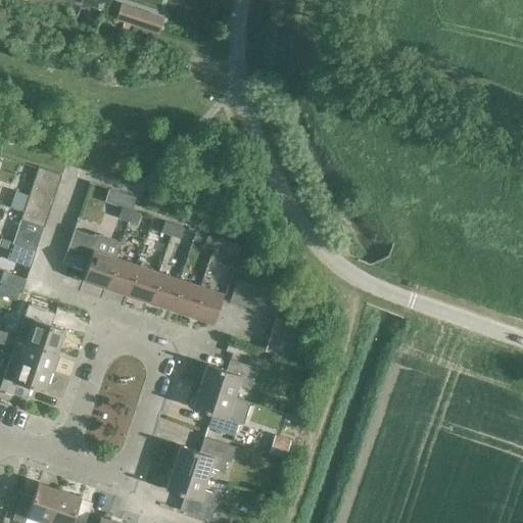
[(138,28),(142,15),(131,11),(132,8),(121,4),(115,20),(138,28)]
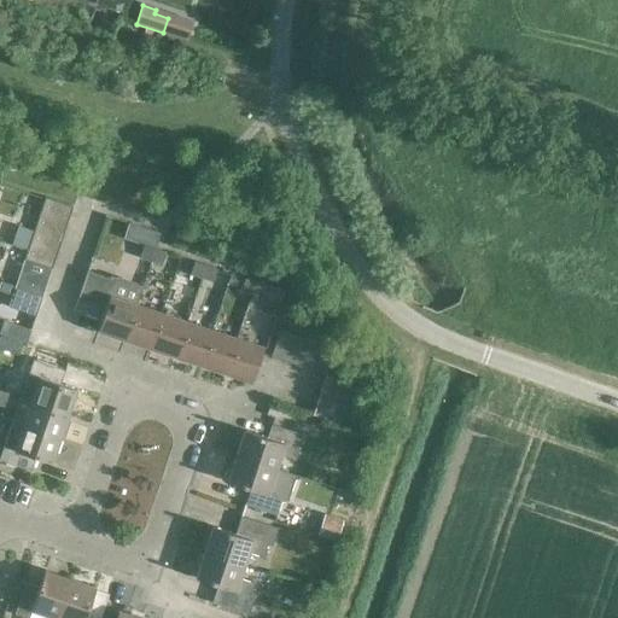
[(44,198),(39,214),(66,222),(71,207),(44,198)]
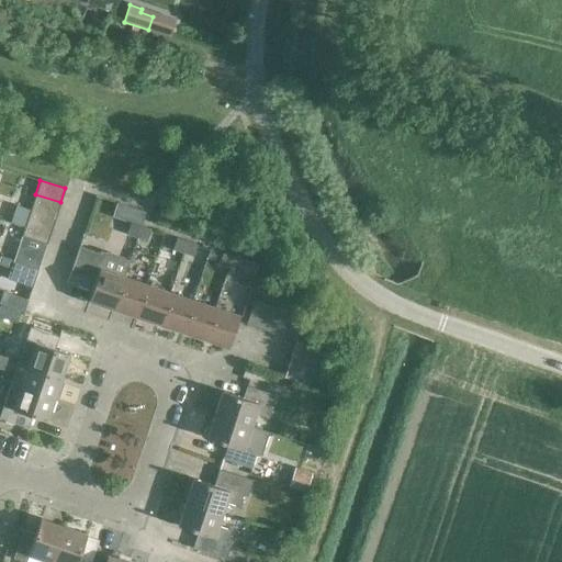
[(60,202),(35,194),(31,209),(56,216),(60,202)]
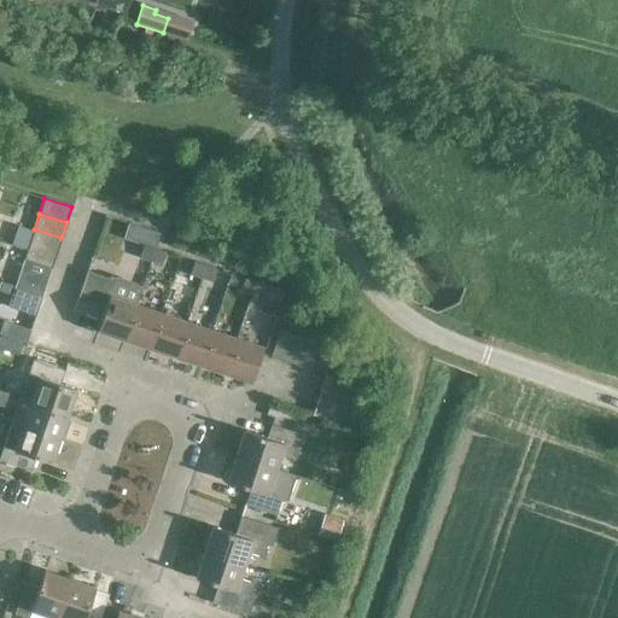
[(16,229),(11,244),(24,249),(29,233),(16,229)]
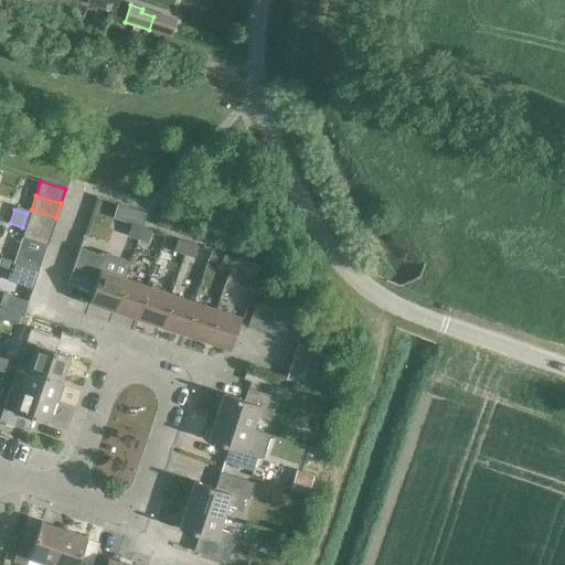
[(31,210),(27,224),(52,232),(56,217),(31,210)]
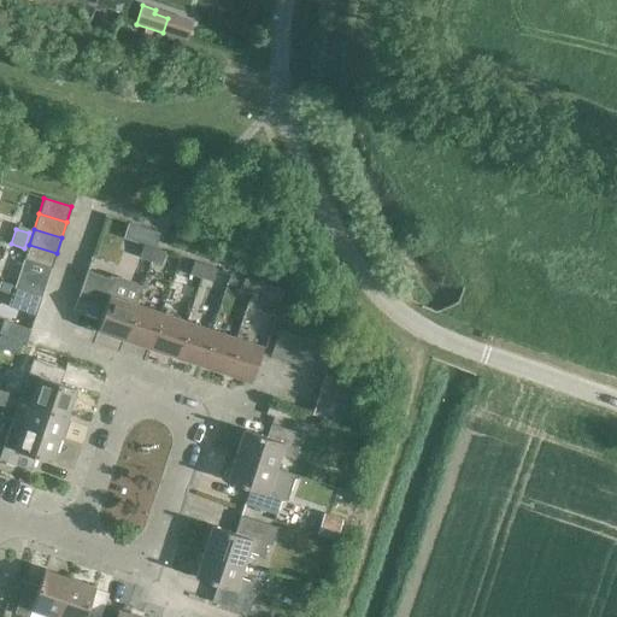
[(57,253),(29,245),(23,260),(52,269),(57,253)]
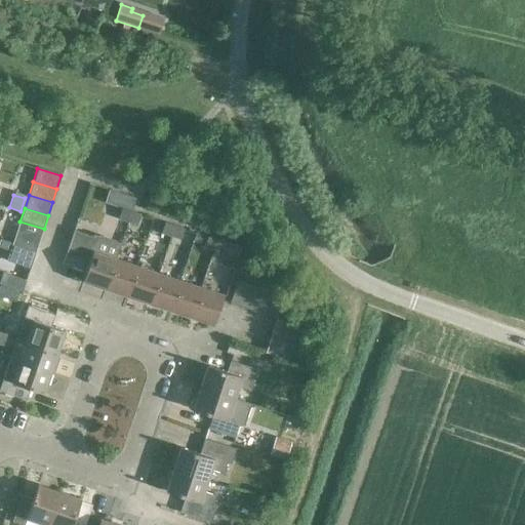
[(127,223),(131,211),(122,208),(118,219),(127,223)]
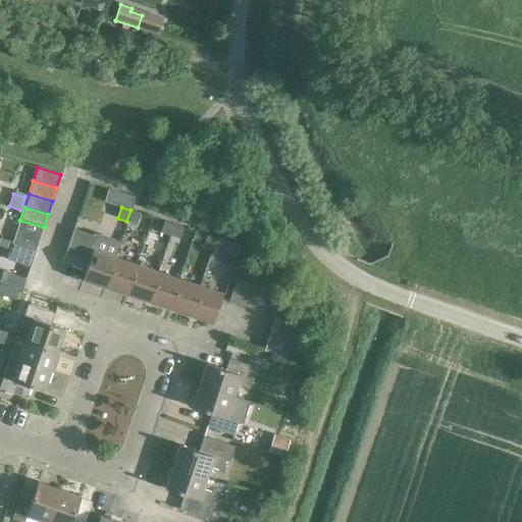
[(140,214),(131,210),(126,221),(136,224),(140,214)]
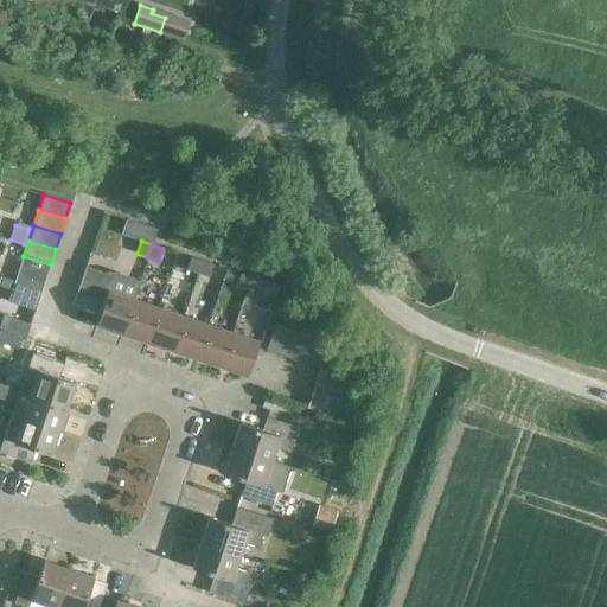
[(48,274),(51,264),(23,256),(20,266),(48,274)]
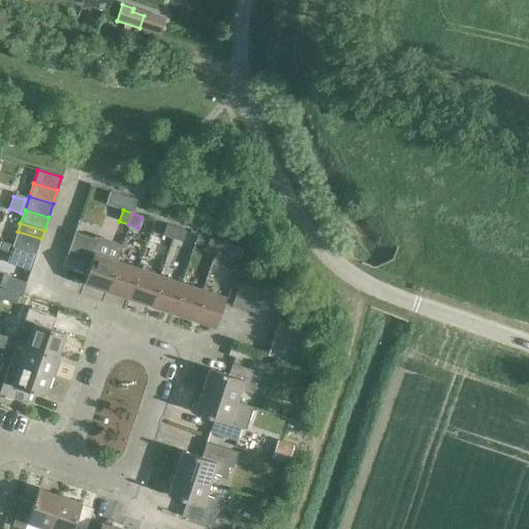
[(172,239),(176,228),(165,224),(162,236),(172,239)]
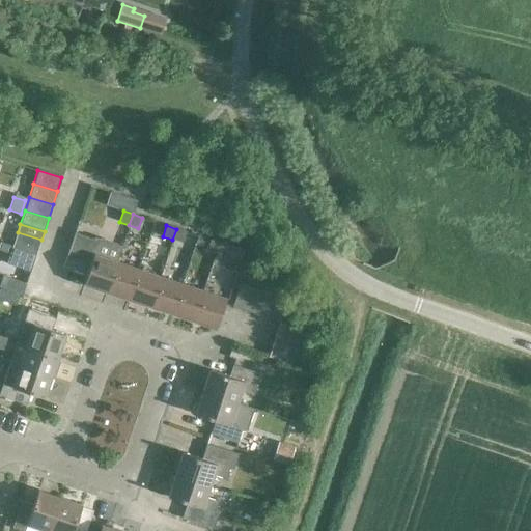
[(186,232),(176,229),(172,240),(183,243),(186,232)]
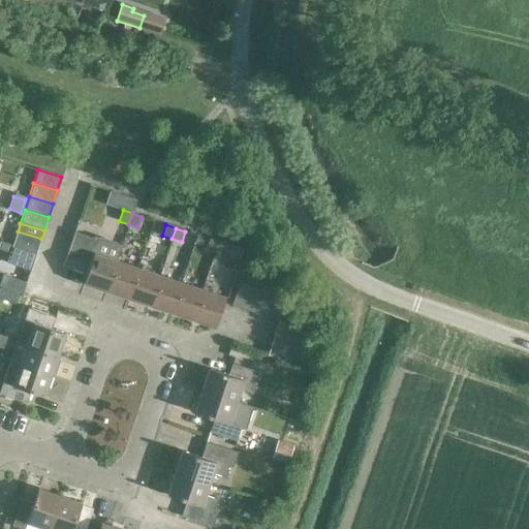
[(41,239),(18,231),(12,247),(36,254),(41,239)]
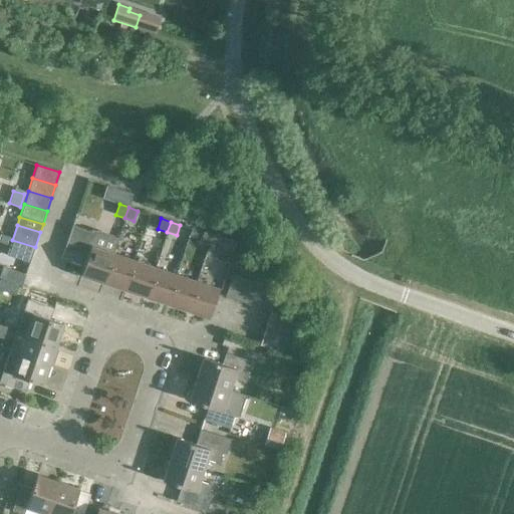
[(102,283),(112,254),(117,239),(91,231),(90,232),(71,226),(64,249),(87,257),(83,269),(80,276),(102,283)]
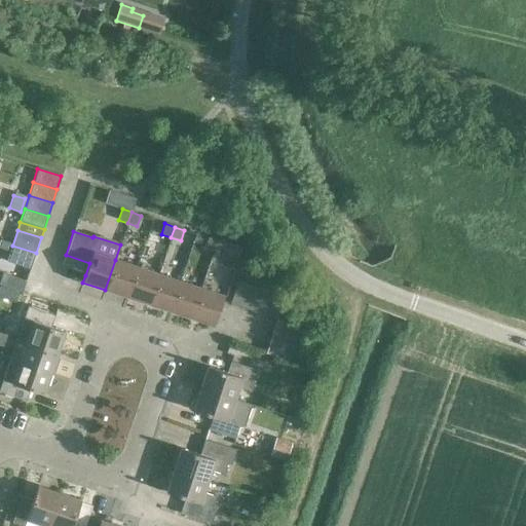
[(196,233),(193,241),(199,243),(202,236),(196,233)]
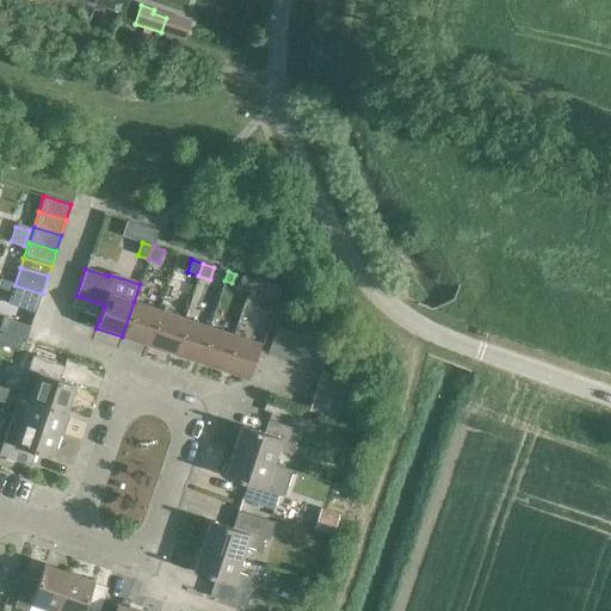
[(248,292),(253,279),(241,276),(238,289),(248,292)]
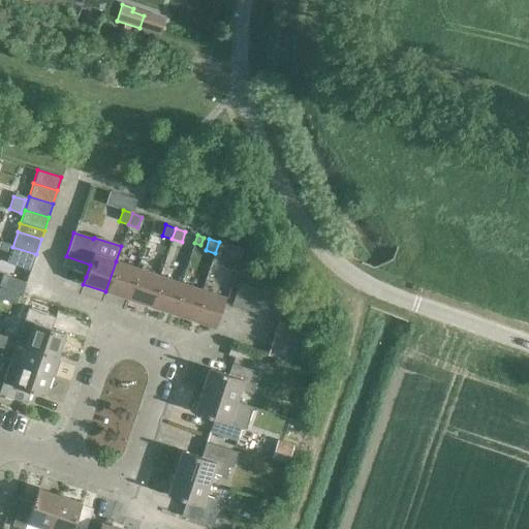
[(219,242),(215,253),(224,256),(228,246),(219,242)]
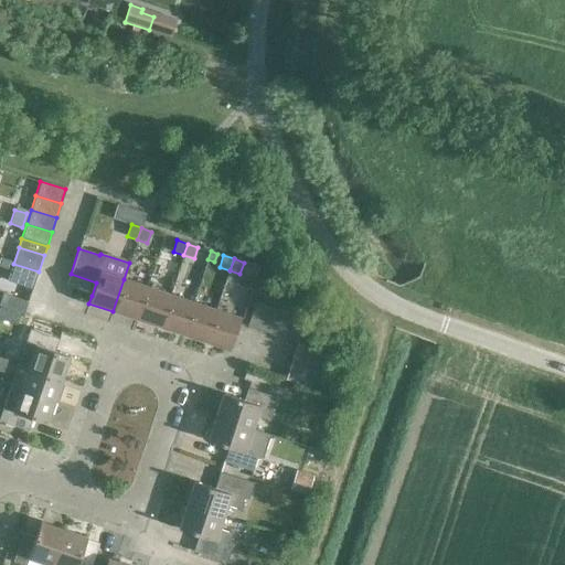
[(0,259),(0,269),(7,272),(9,263),(0,259)]
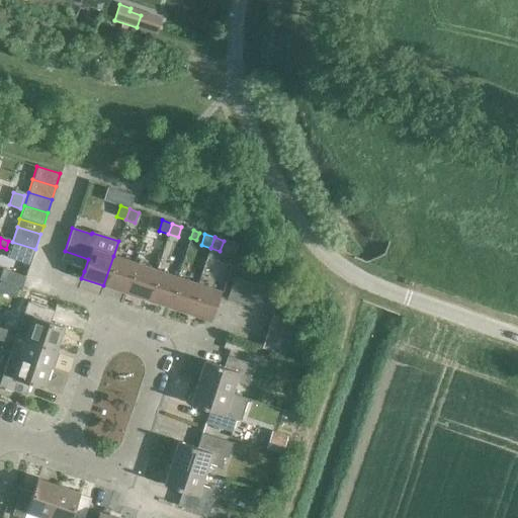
[(35,249),(12,242),(6,258),(29,265),(35,249)]
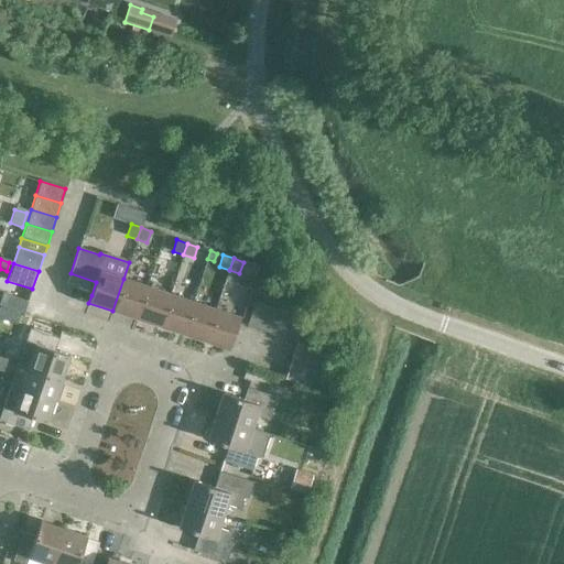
[(96,282),(71,273),(66,286),(91,295),(96,282)]
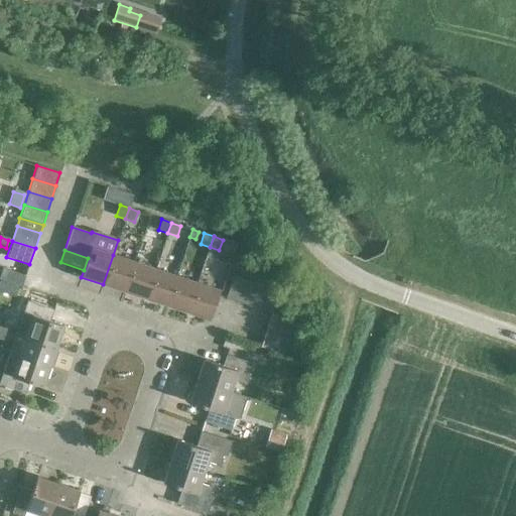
[(134,262),(113,255),(103,284),(124,291),(134,262)]
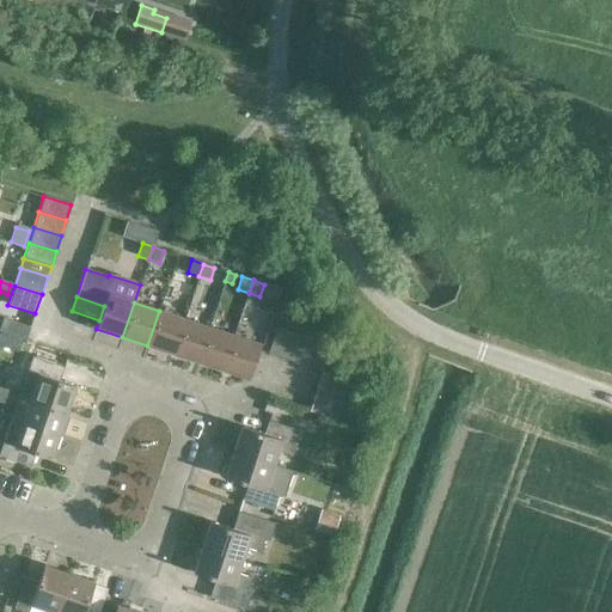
[(7,305),(2,318),(30,326),(35,313),(7,305)]
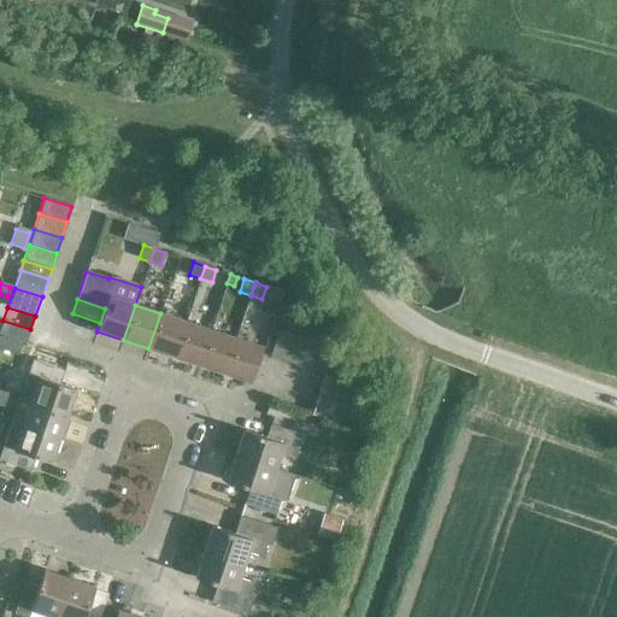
[(186,322),(160,313),(148,348),(174,357),(186,322)]
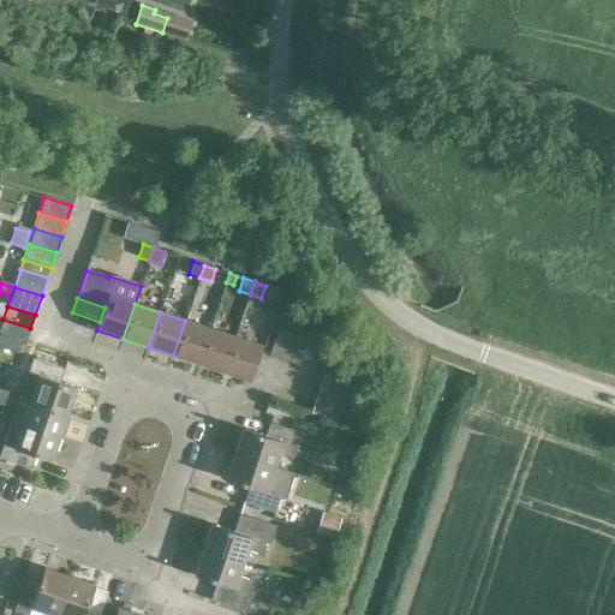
[(30,328),(3,320),(0,328),(0,334),(25,342),(30,328)]
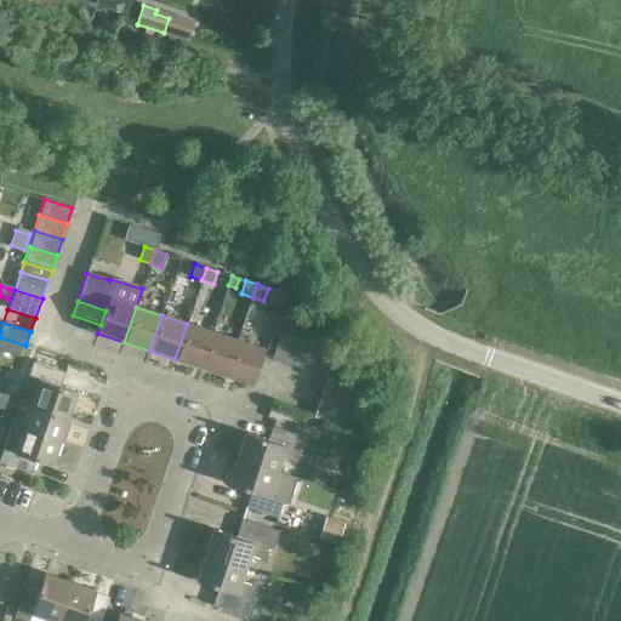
[(212,332),(187,324),(175,359),(200,368),(212,332)]
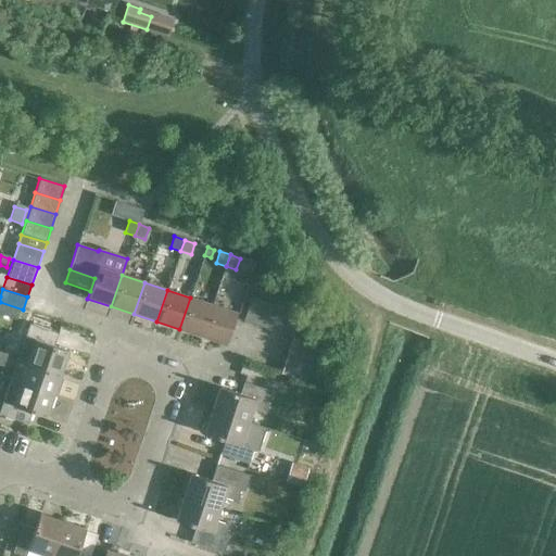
[(190,298),(179,329),(202,337),(213,305),(190,298)]
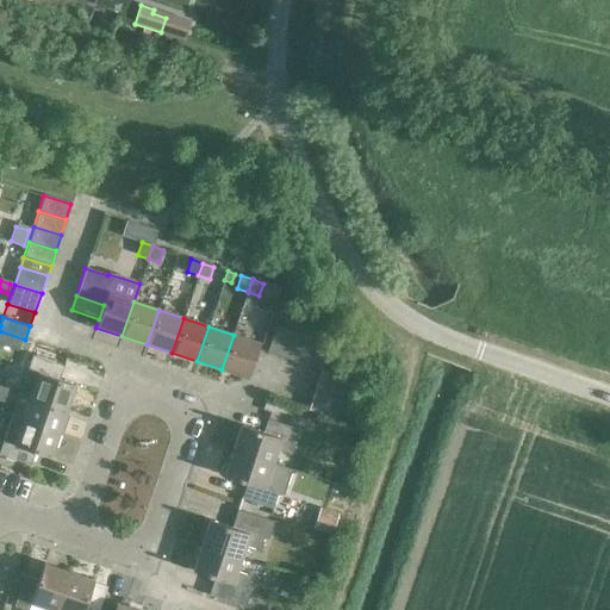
[(280,358),(290,330),(275,327),(267,353),(280,358)]
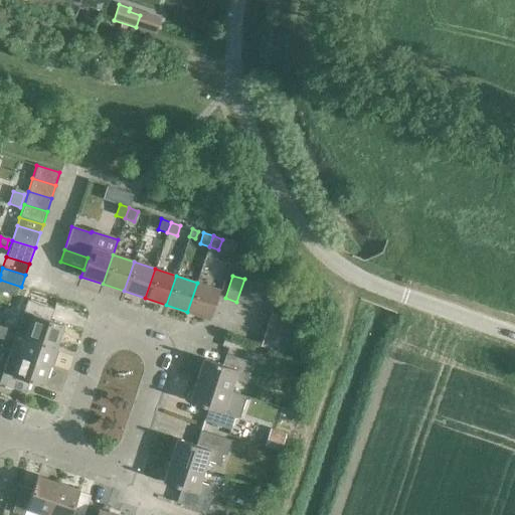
[(244,279),(236,302),(248,306),(255,283),(244,279)]
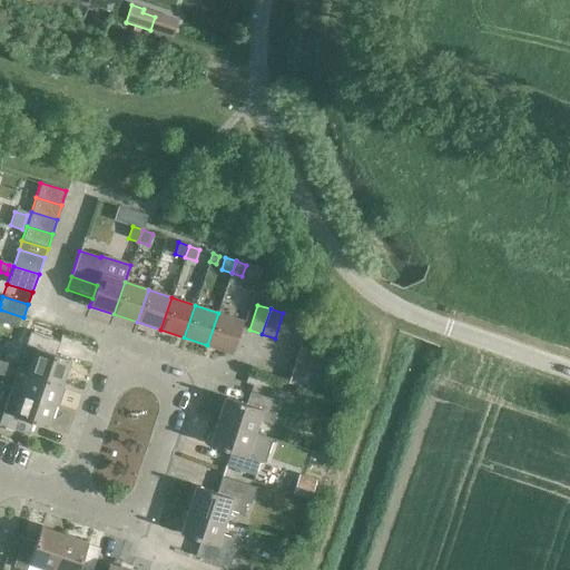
[(243,321),(218,313),(207,345),(232,354),(243,321)]
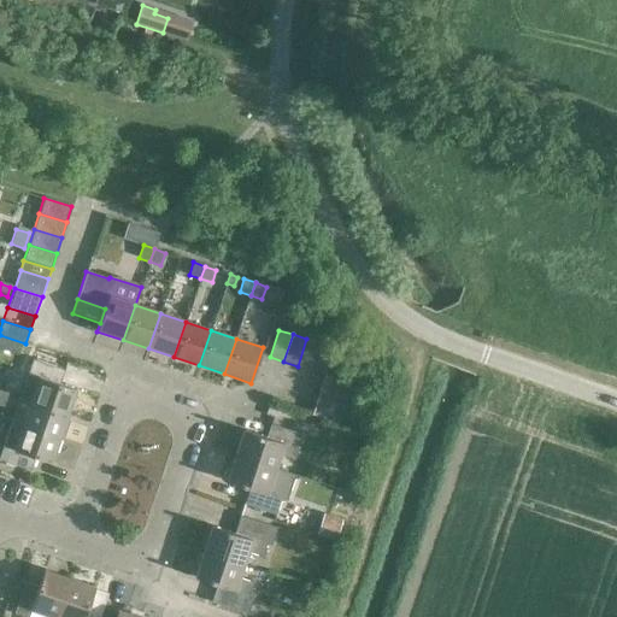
[(306,339),(298,366),(311,371),(319,344),(306,339)]
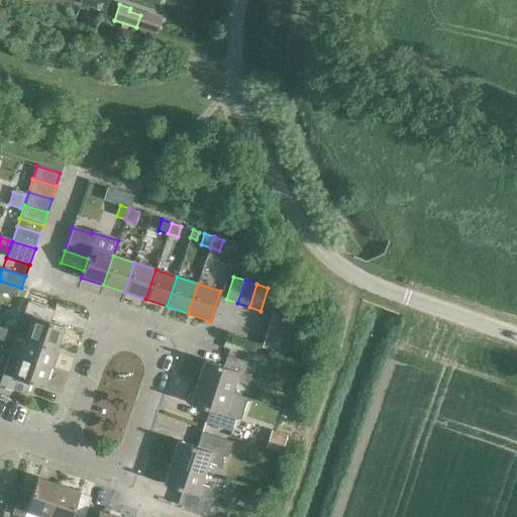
[(280,292),(268,288),(261,311),(272,315),(273,313),(280,292)]
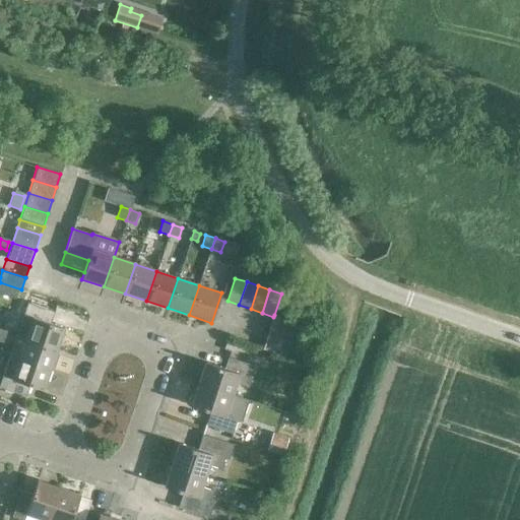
[(25,338),(57,349),(64,328),(51,324),(54,312),(27,303),(23,315),(33,318),(25,338)]
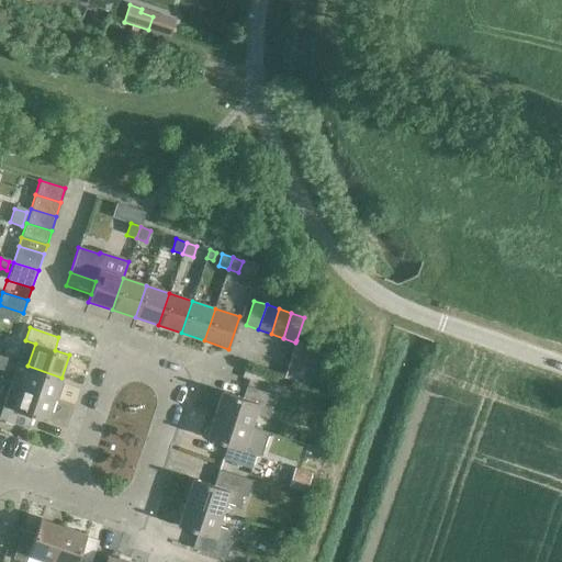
[(295,343),(292,353),(317,361),(321,349),(296,340),(295,343)]
